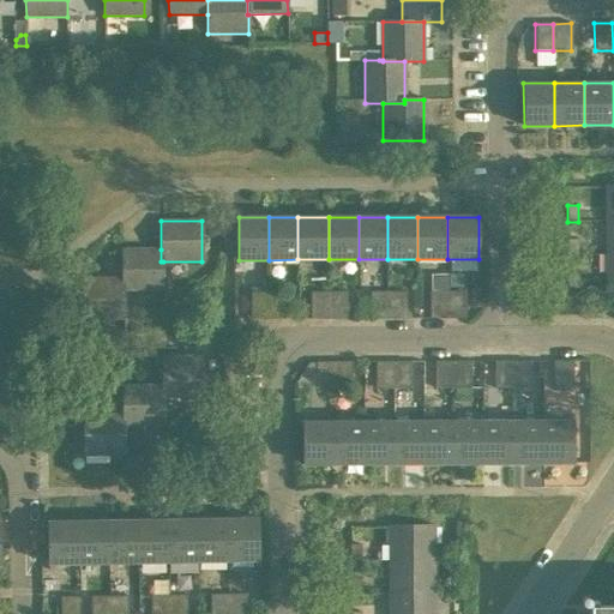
[(567,256),(578,254),(578,239),(567,239),(567,256)]
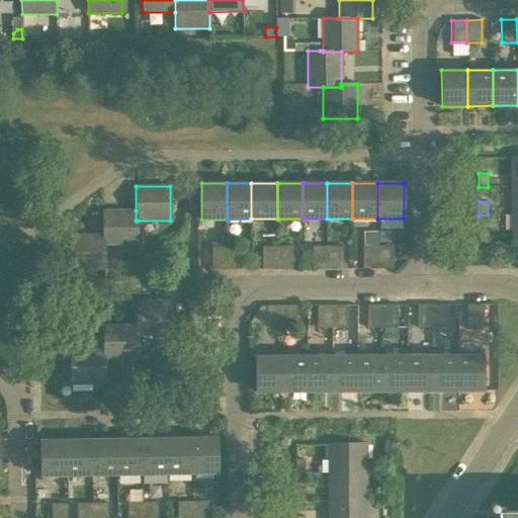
[(103,210),(103,236),(103,245),(104,245),(138,245),(138,221),(136,221),(136,210),(103,210)]
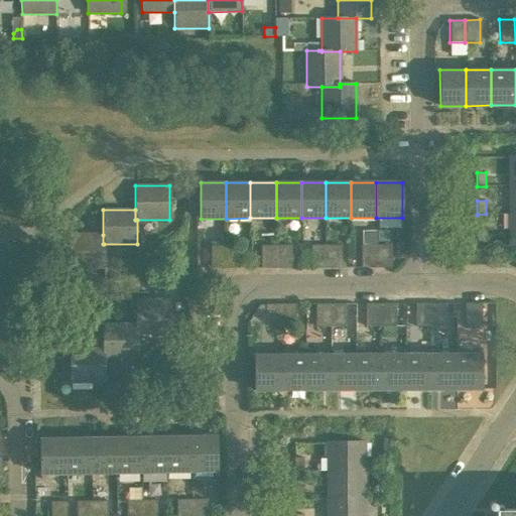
[(477,243),(487,243),(486,229),(477,229),(477,243)]
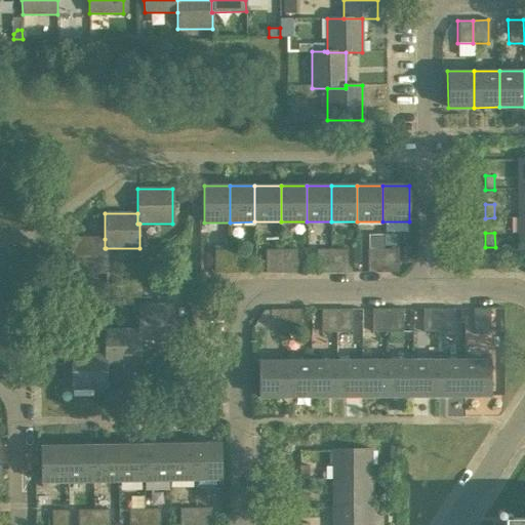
[(382,273),(382,249),(382,237),(368,237),(367,273),(382,273)]
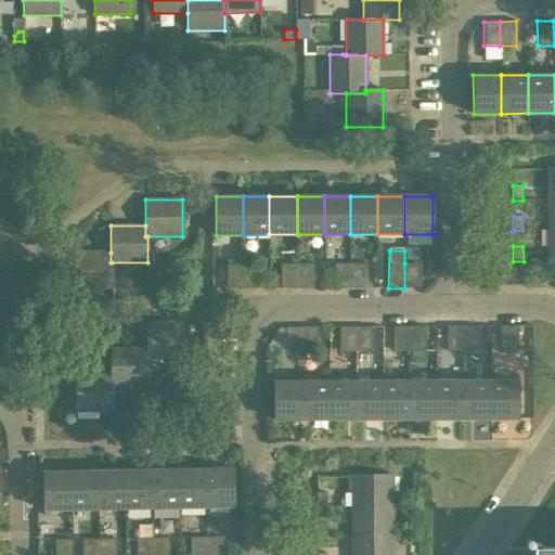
[(112,262),(111,262),(111,253),(75,253),(75,289),(112,288),(112,262)]
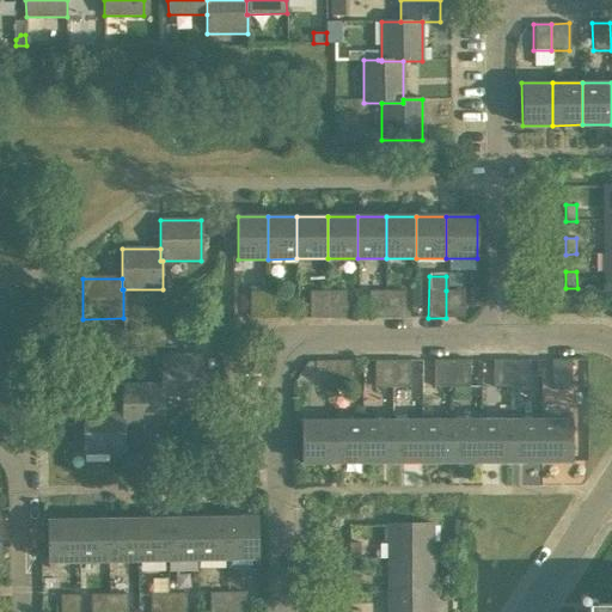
[(310,318),(328,318),(328,291),(310,291),(310,318)]
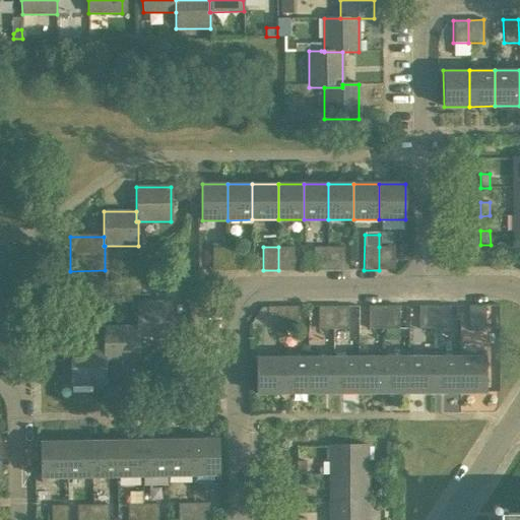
[(294,247),(278,247),(278,270),(294,270),(294,247)]
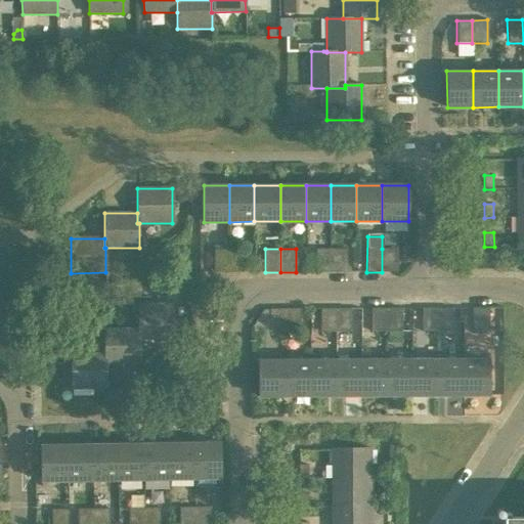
[(315,272),(331,272),(331,249),(315,249),(315,272)]
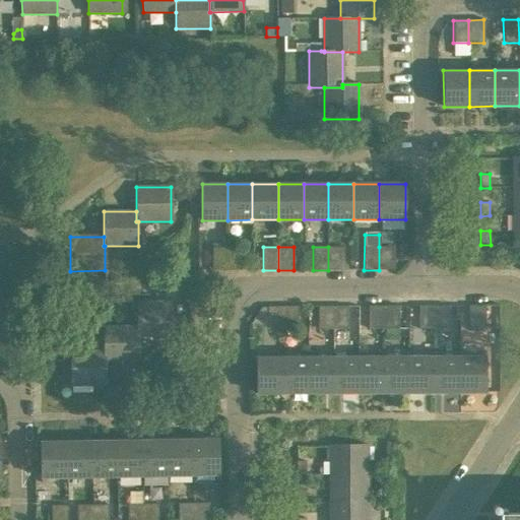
[(343,247),(328,247),(328,270),(343,270),(343,247)]
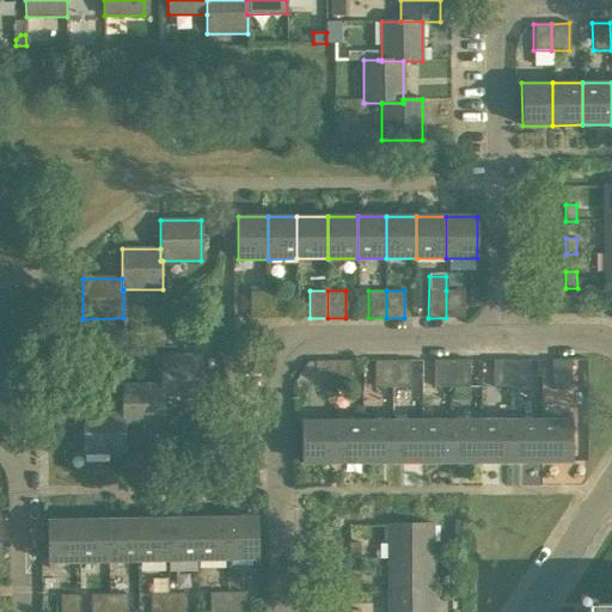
[(464,291),(446,291),(446,318),(464,318),(464,291)]
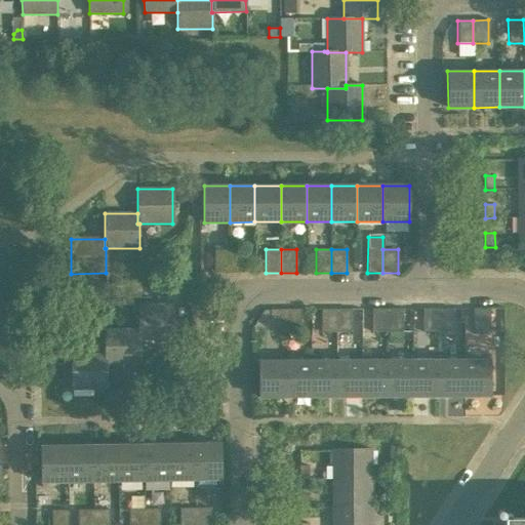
[(214,274),(230,274),(230,250),(214,250),(214,274)]
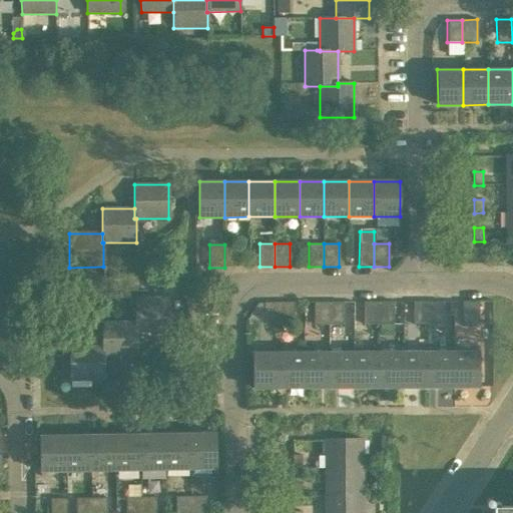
[(239,244),(224,244),(224,268),(239,267),(239,244)]
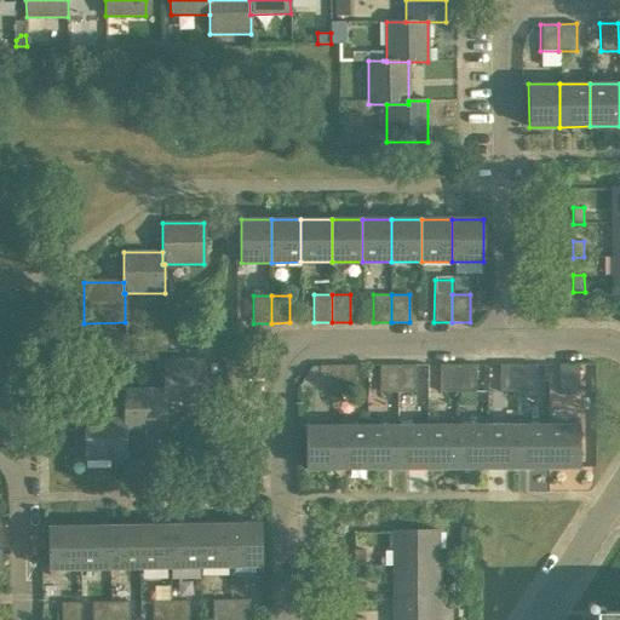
[(475,297),(475,310),(487,310),(487,296),(475,297)]
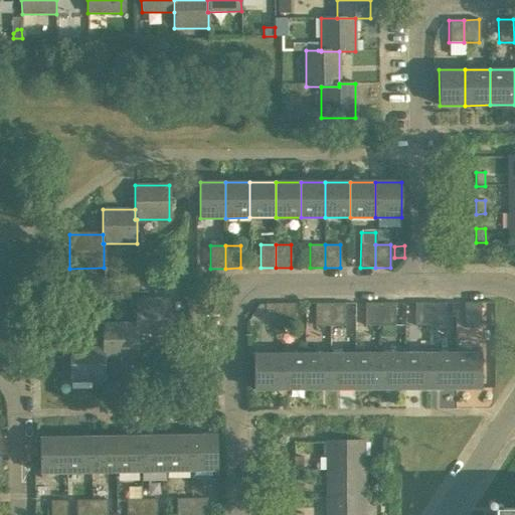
[(136,300),(136,324),(136,333),(138,333),(170,333),(170,299),(136,300)]
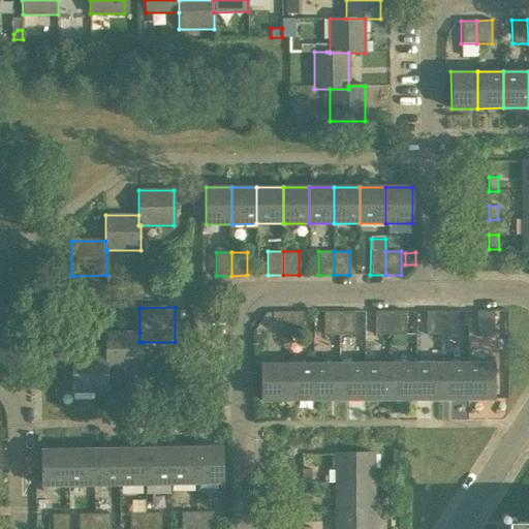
[(426,335),(441,335),(441,311),(426,312),(426,335)]
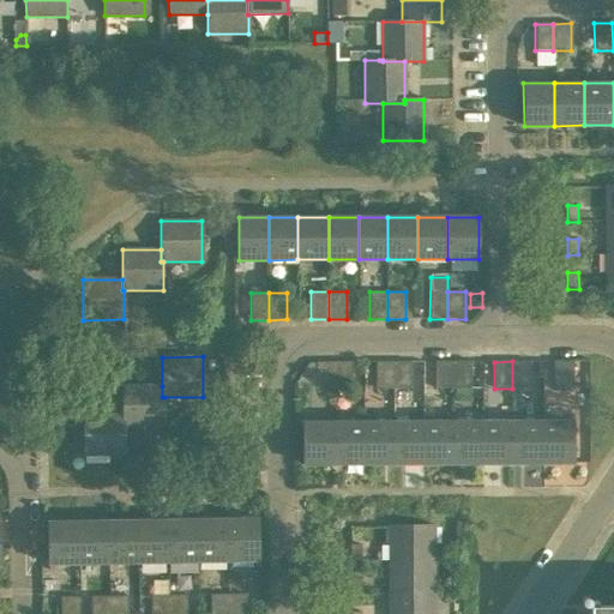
[(530,361),(512,361),(512,389),(530,387),(530,361)]
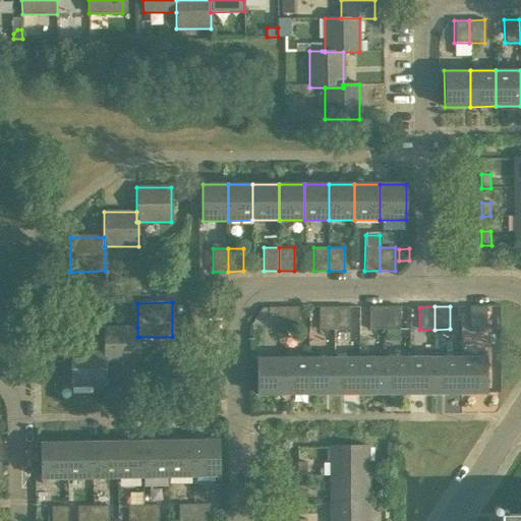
[(470,329),(485,329),(485,306),(470,306),(470,329)]
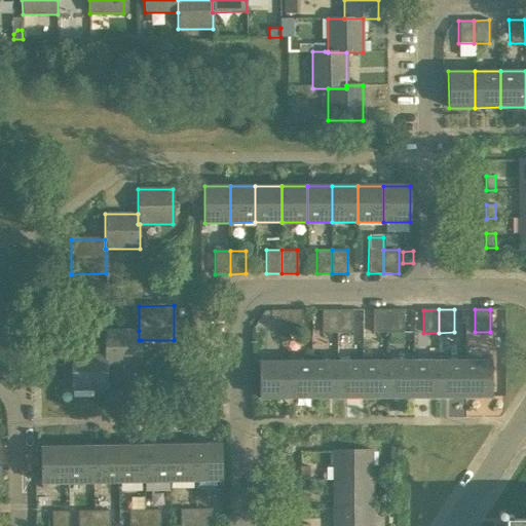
[(271,333),(286,333),(286,310),(270,310),(271,333)]
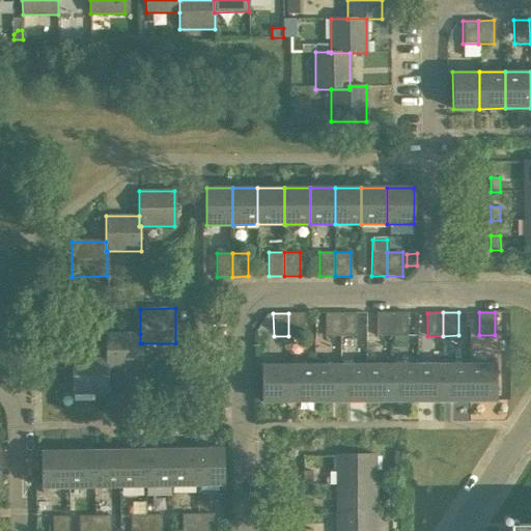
[(304,313),(288,313),(288,336),(304,336),(304,313)]
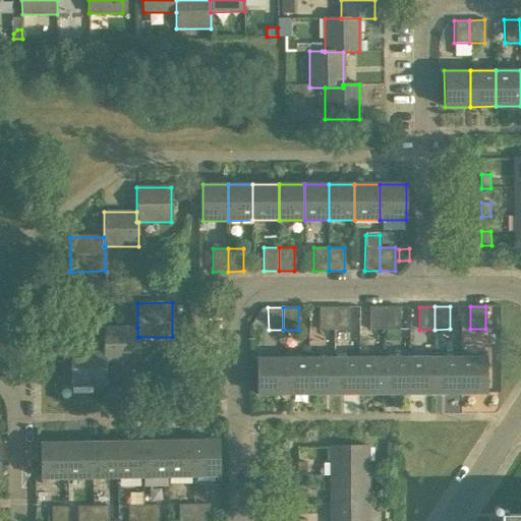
[(319,330),(334,330),(334,307),(319,307),(319,330)]
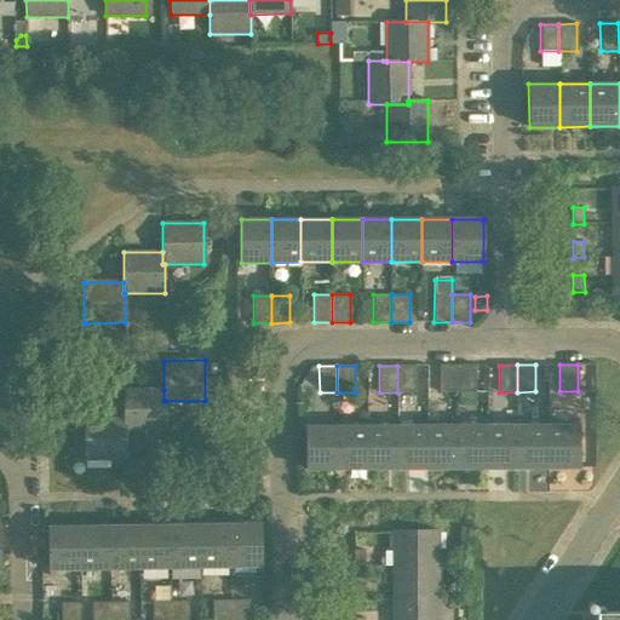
[(415,366),(397,366),(397,392),(415,392),(415,366)]
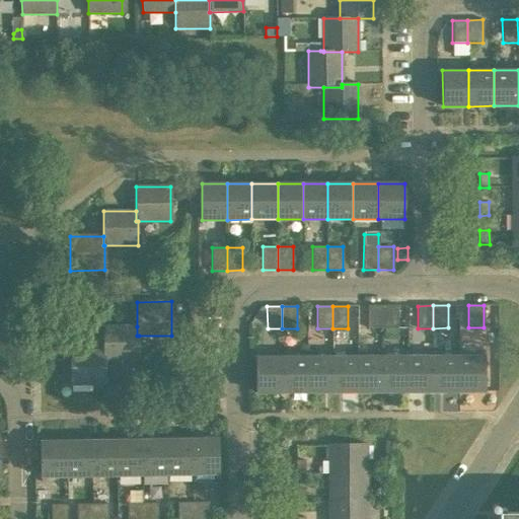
[(368,328),(383,328),(383,306),(368,306),(368,328)]
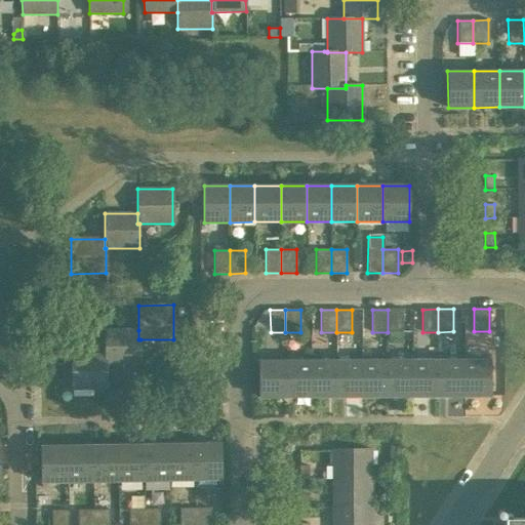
[(403,310),(388,310),(388,332),(403,332),(403,310)]
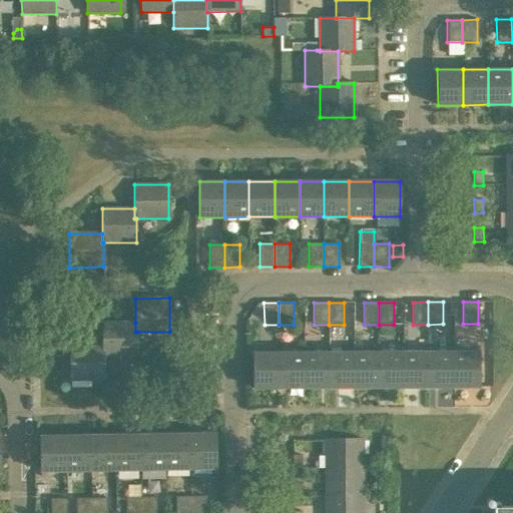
[(137,332),(135,332),(135,323),(102,323),(102,346),(102,357),(104,357),(137,357),(137,332)]
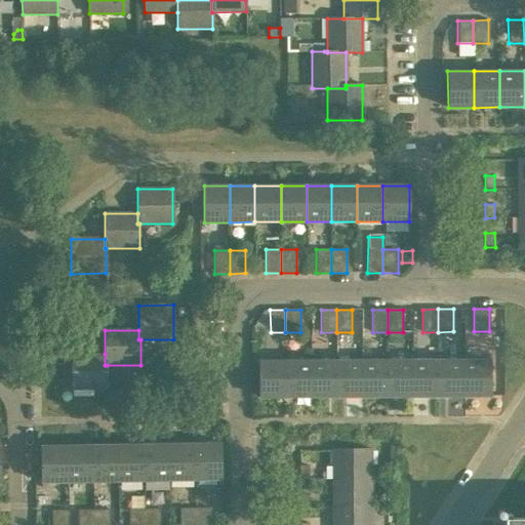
[(107,365),(105,365),(105,354),(72,355),(73,389),(107,389),(107,365)]
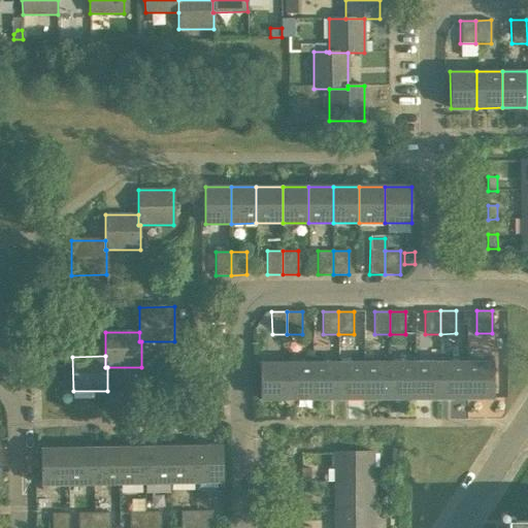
[(415,399),(415,362),(389,363),(389,399),(415,399)]
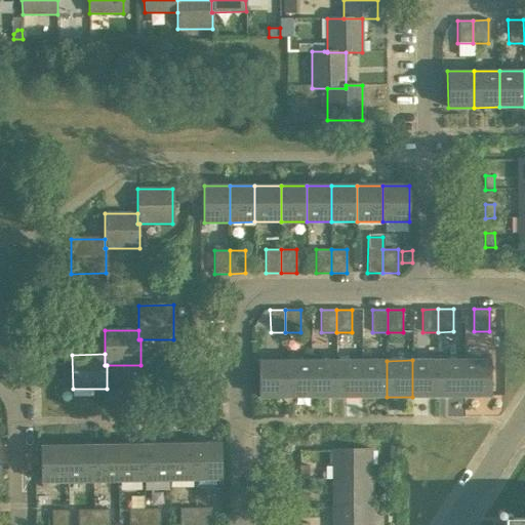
[(412,360),(412,397),(437,397),(437,360),(412,360)]
